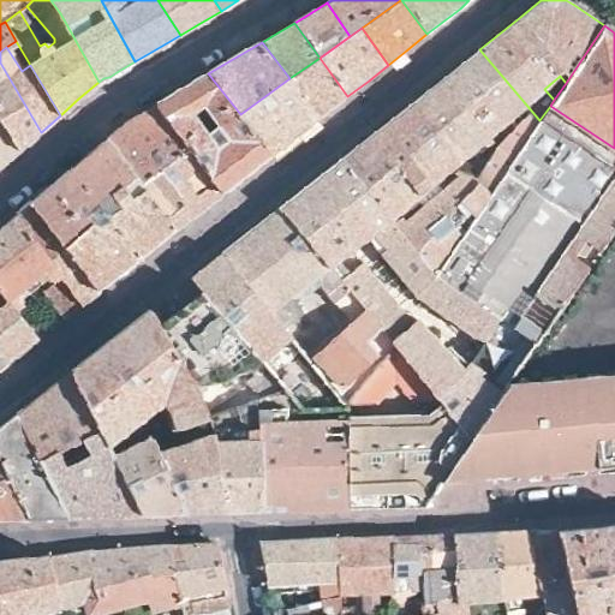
[(447,76),(412,102),(459,159),(520,109),(526,117),(502,143),(491,155),(477,180),(489,196),(539,120),(479,49),(447,76)]
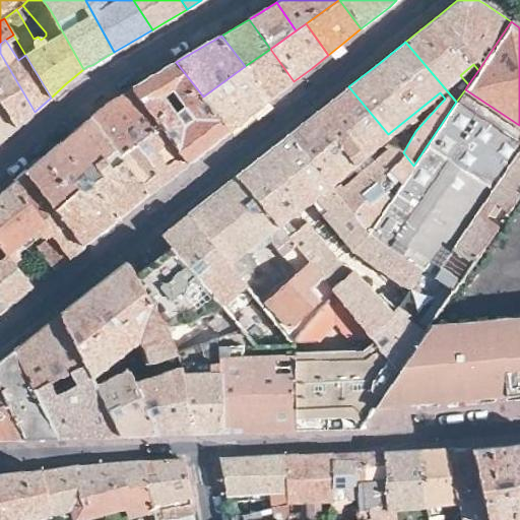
[(270,49),(245,66),(270,101),(281,90),(294,81),(270,49)]
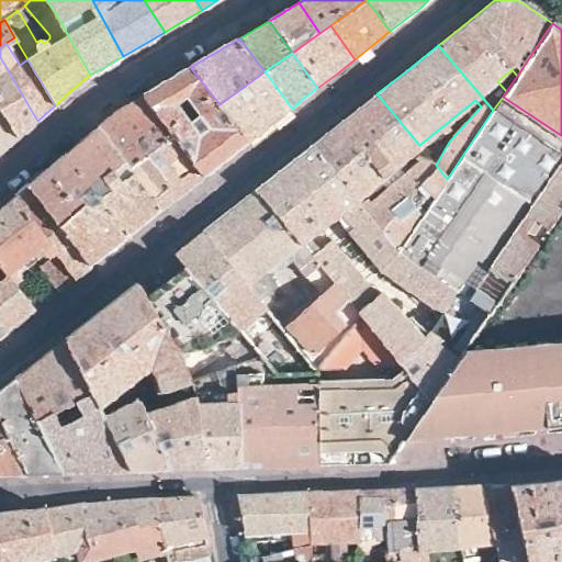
[(29,128),(37,121),(0,57),(0,105),(18,137),(29,128)]
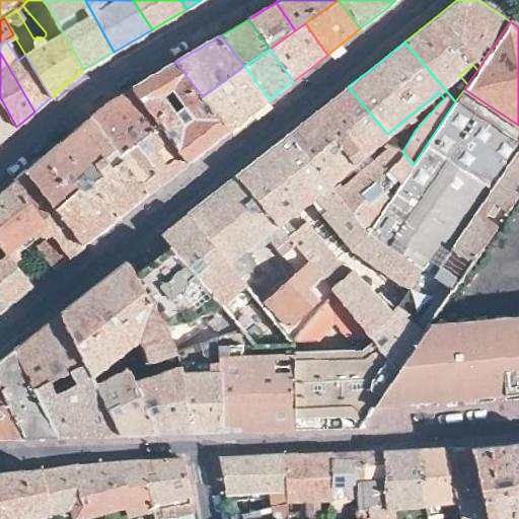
[(229,132),(203,96),(175,62),(156,73),(133,87),(160,125),(189,163),(208,148),(229,132)]
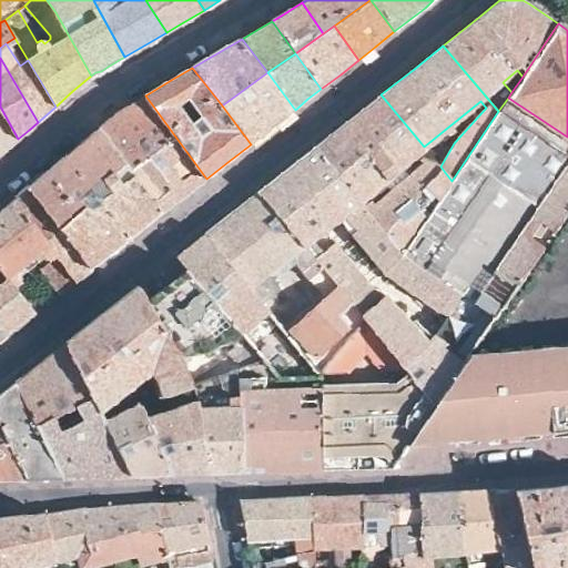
[(295,110),(267,72),(222,105),(251,144),(272,128),(295,110)]
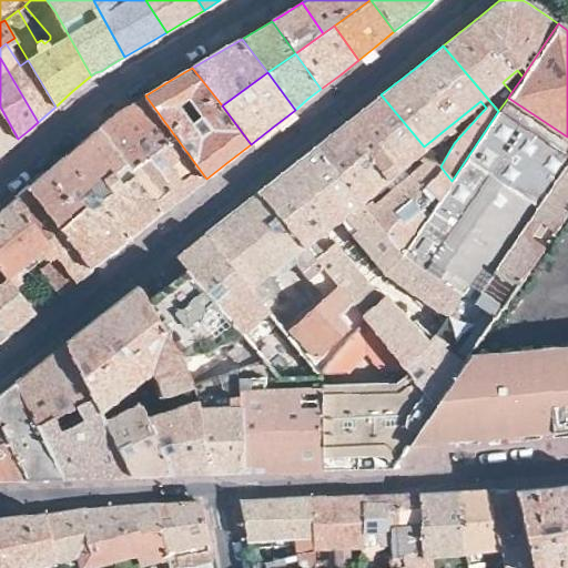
[(314,146),(402,253),(452,181),(440,166),(424,146),(381,94),(350,119),(314,146)]
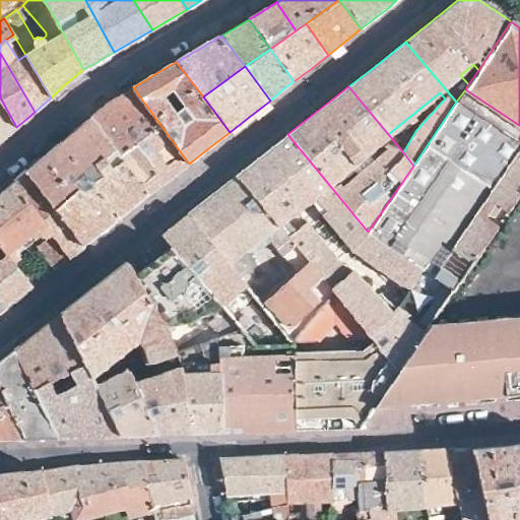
[(160,125),(133,87),(112,101),(105,104),(90,117),(120,155),(160,125)]
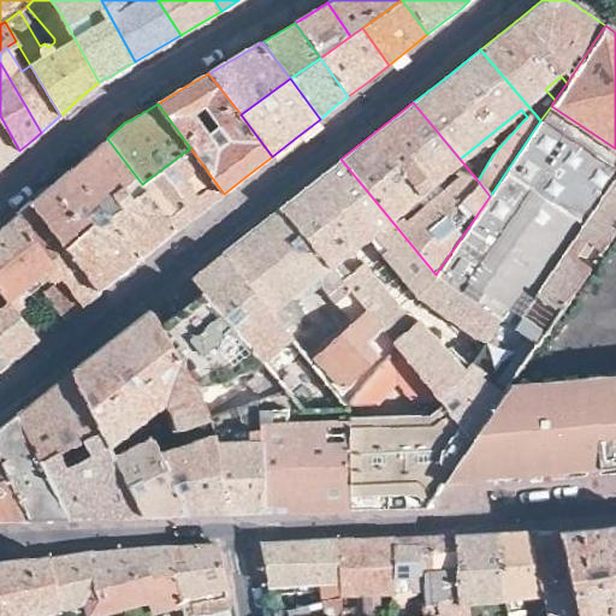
[(490,196),(436,274),(510,326),(615,173),(615,166),(615,163),(615,148),(551,106),(540,120),(490,196)]
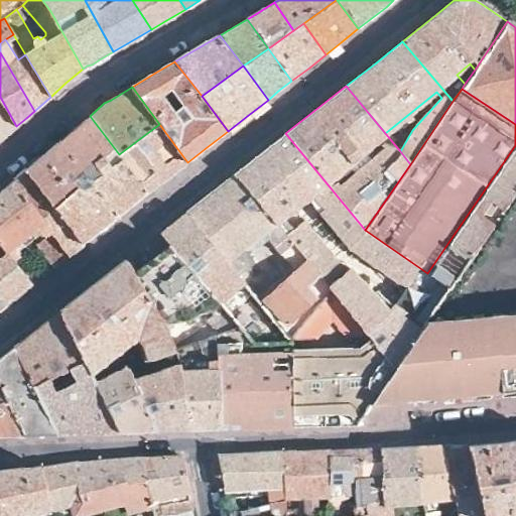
[(0,140),(16,126),(0,97),(0,140)]
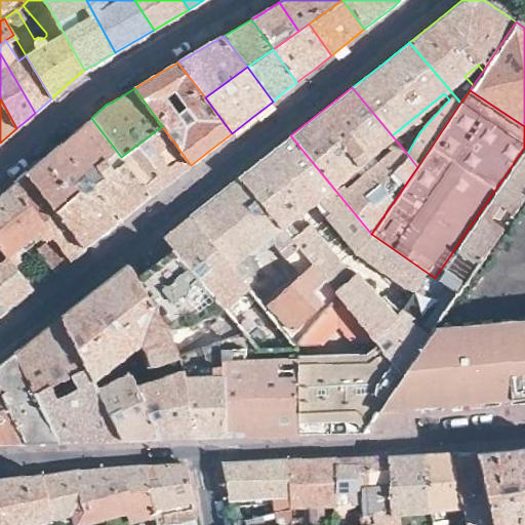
[(89,180),(121,157),(91,118),(78,129),(63,143),(89,180)]
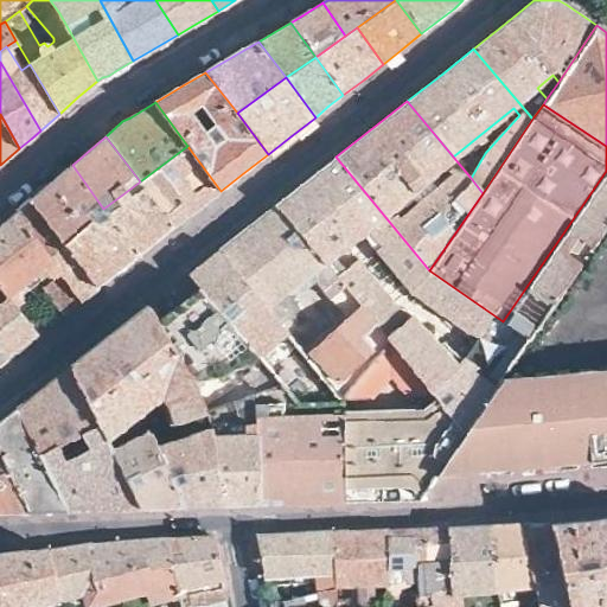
[(197,210),(221,191),(187,146),(140,181),(176,227),(197,210)]
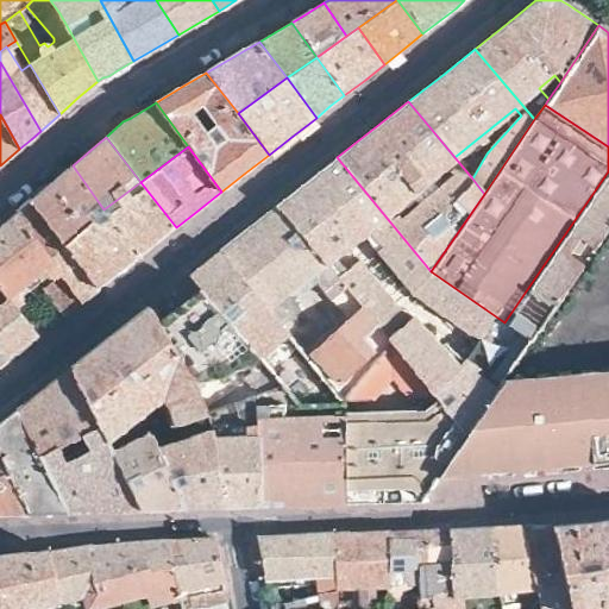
[(276,205),(338,282),(389,343),(431,393),(438,401),(464,433),(502,378),(528,340),(504,322),(431,271),(337,157),(306,182),(276,205)]
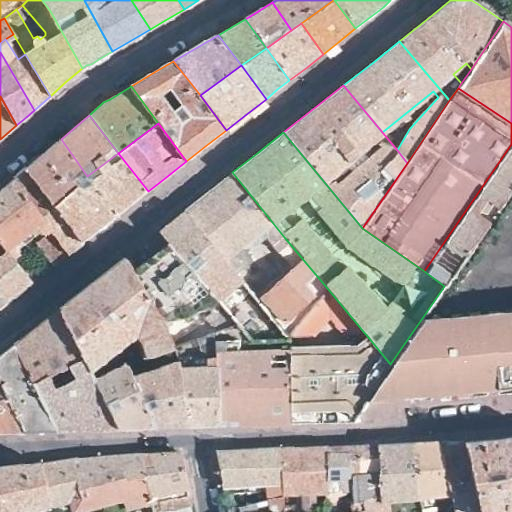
[(511,144),(424,271),(444,286),(465,255),(511,187),(511,135),(511,138),(511,144)]
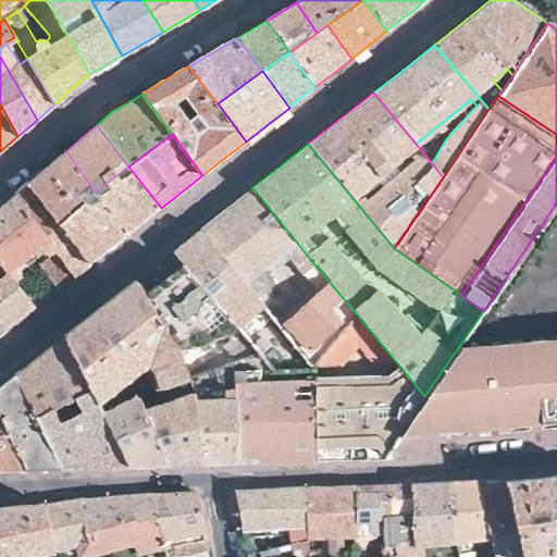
[(126,234),(95,192),(66,151),(44,171),(28,184),(88,264),(126,234)]
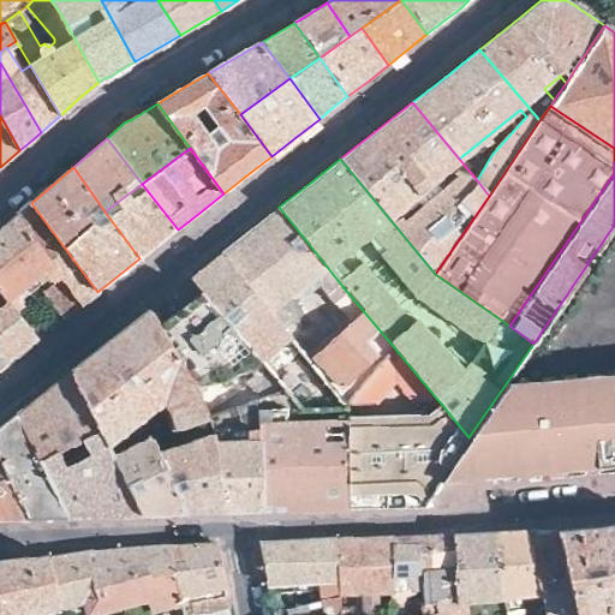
[(157,245),(178,230),(142,184),(105,212),(139,258),(157,245)]
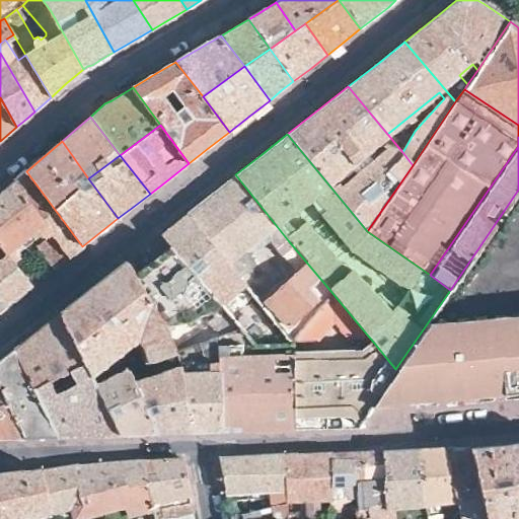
[(69,256),(82,246),(26,171),(20,177),(14,182),(48,228),(53,235),(69,256)]
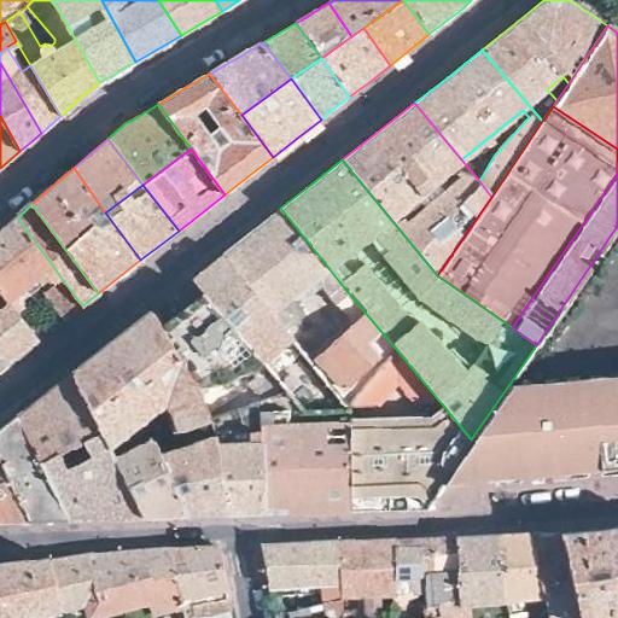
[(349,406),(395,348),(343,286),(280,208),(249,232),(222,254),(283,330),(301,314),(291,299),(314,281),(348,321),(324,347),(312,356),(295,334),(289,339),(290,339),(348,413),(349,406)]
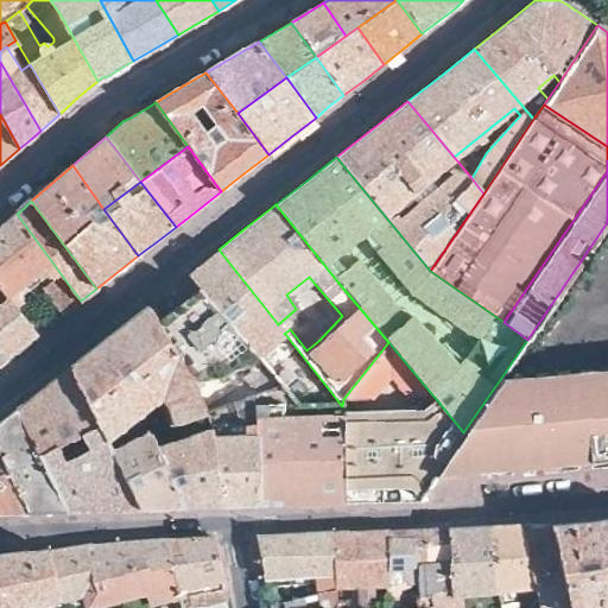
[(56,267),(17,214),(0,227),(0,285),(12,302),(18,297),(16,292),(45,268),(49,273),(56,267)]
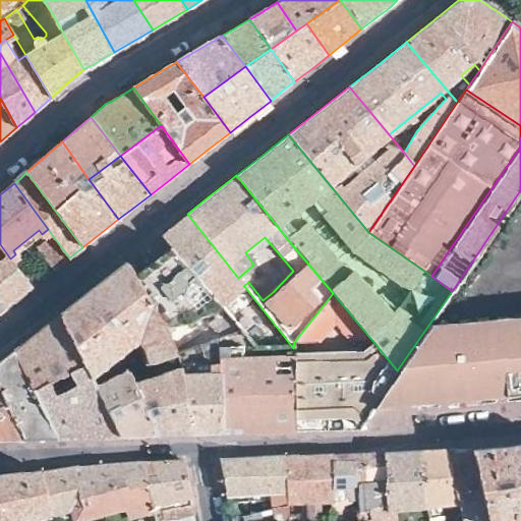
[(220,306),(244,286),(243,286),(238,278),(187,214),(171,226),(161,235),(171,247),(220,306)]
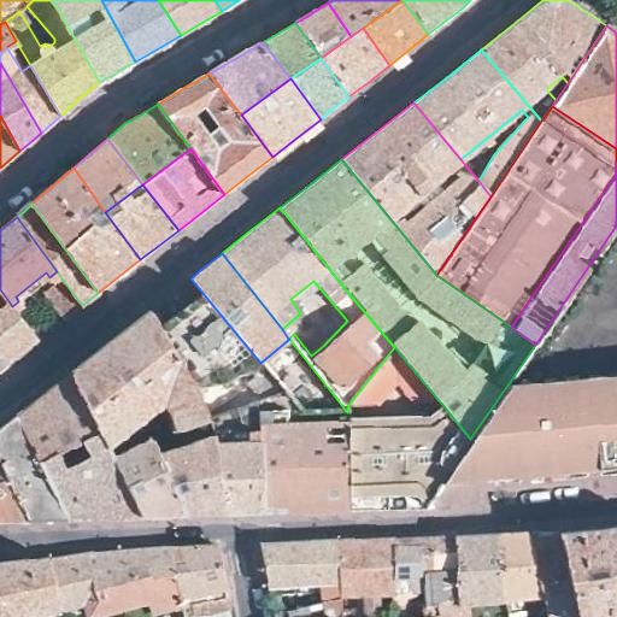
[(63,319),(82,305),(63,280),(45,294),(63,319)]
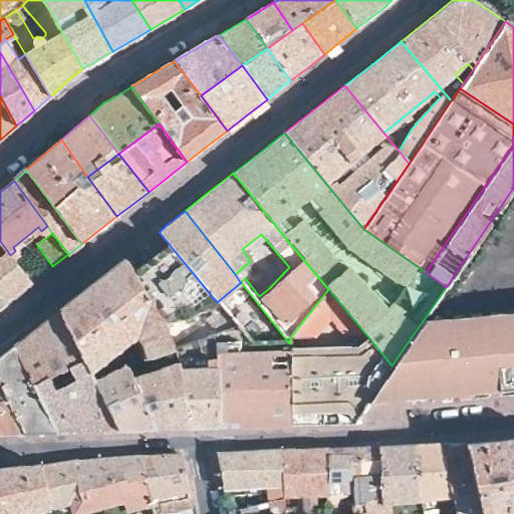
[(31,283),(10,255),(0,241),(0,298),(4,304),(17,294),(31,283)]
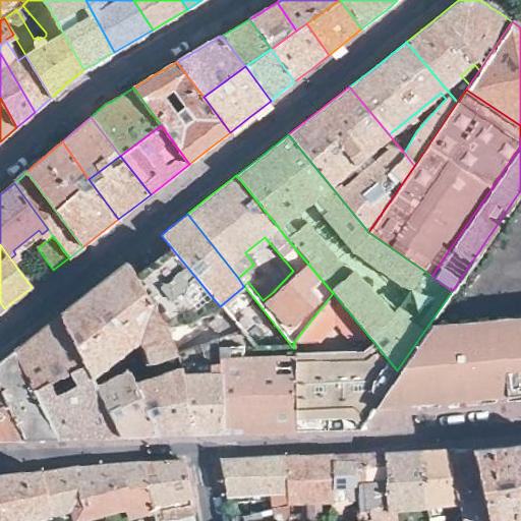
[(180,365),(216,359),(217,347),(251,345),(220,306),(171,247),(156,259),(134,276),(157,313),(168,331),(177,354),(180,365)]
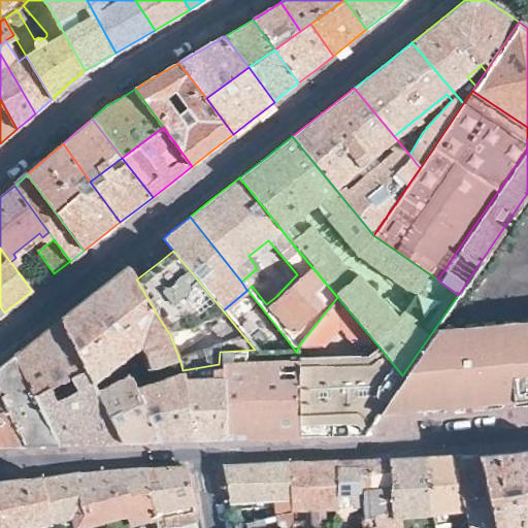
[(154,367),(179,359),(170,335),(159,318),(136,279),(128,265),(93,293),(61,318),(87,368),(93,382),(142,345),(144,347),(145,349),(146,350),(147,352),(154,367)]
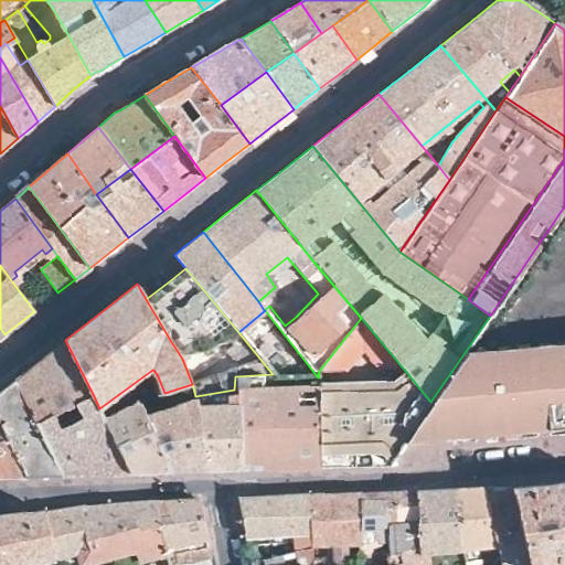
[(391,369),(400,364),(361,318),(319,371),(341,370),(362,348),(380,369),(391,369)]
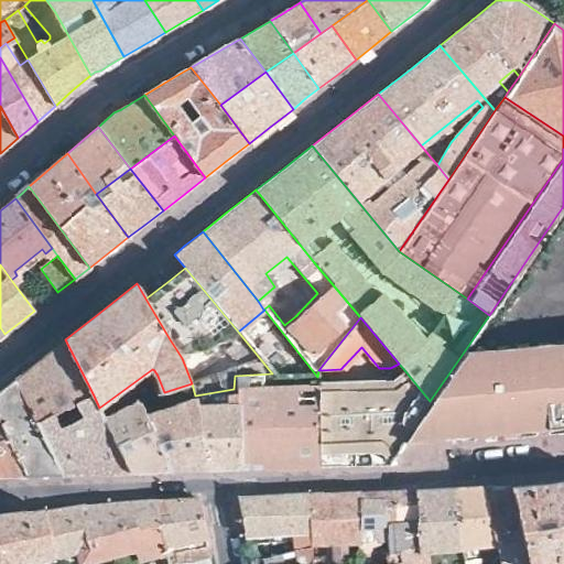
[(73,402),(93,393),(65,339),(36,362),(14,380),(35,421),(52,413),(73,402)]
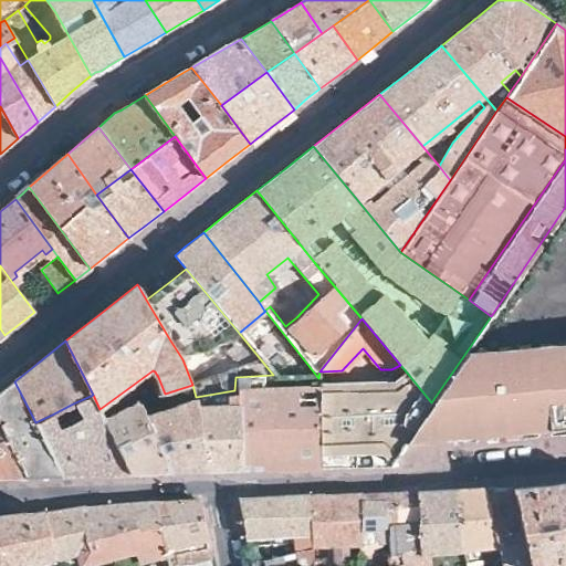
[(565,343),(467,352),(431,402),(405,442),(462,437),(532,431),(565,428),(565,343)]
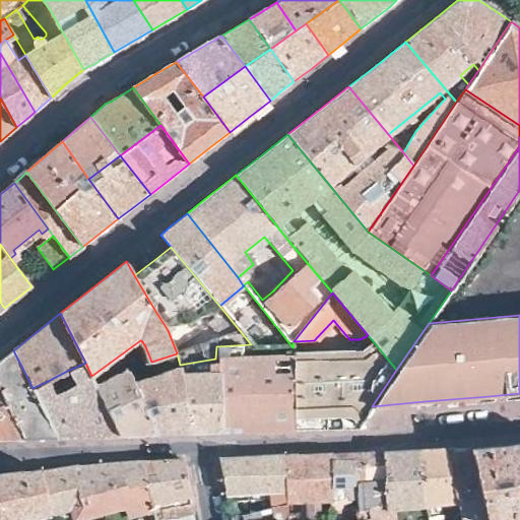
[(356,428),(372,406),(396,370),(374,342),(364,350),(360,352),(291,352),(293,430),(332,429),(356,428)]
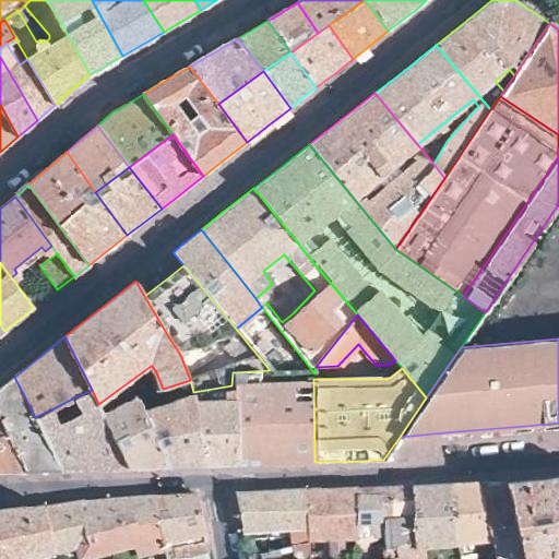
[(304,463),(314,462),(313,379),(313,377),(270,370),(233,372),(232,385),(239,464),(259,464),(304,463)]
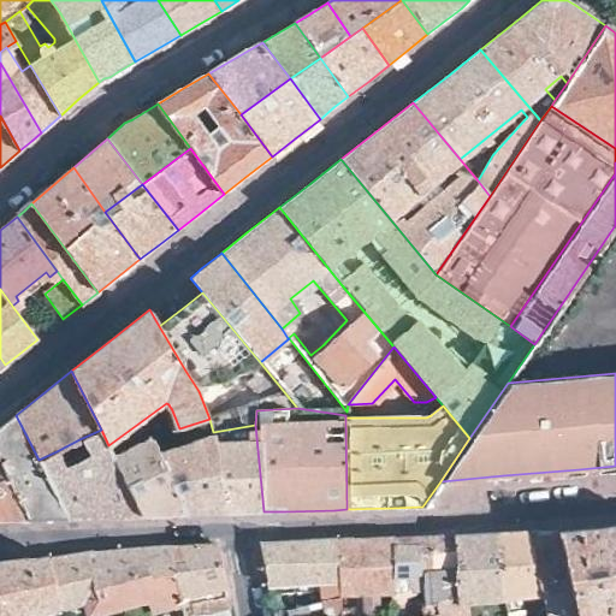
[(47,519),(67,517),(39,460),(16,415),(0,426),(0,460),(7,477),(29,519),(47,519)]
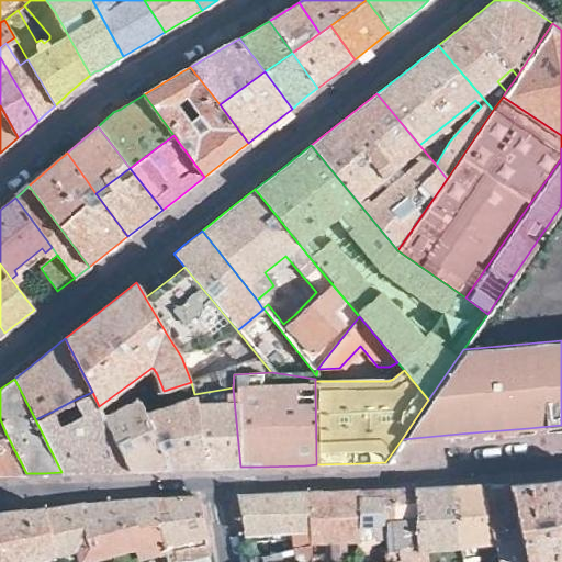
[(222,468),(240,467),(233,388),(194,394),(195,397),(205,468),(222,468)]
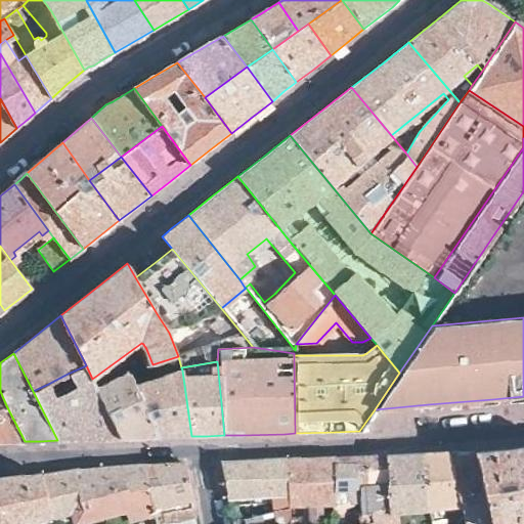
[(122,438),(98,389),(92,379),(86,365),(68,374),(72,382),(52,391),(48,384),(33,391),(57,440),(90,439),(122,438)]
